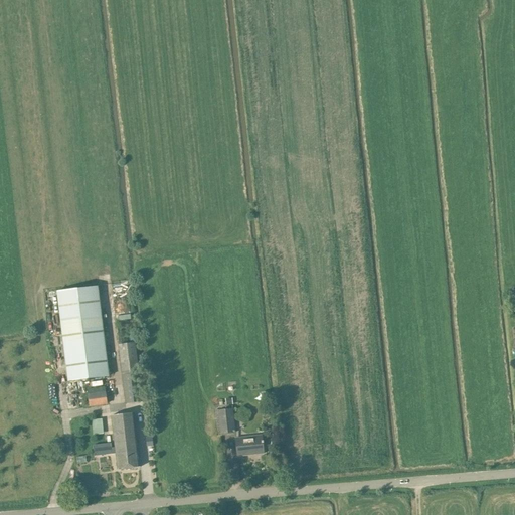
[(58,290),(61,319),(67,380),(109,376),(99,285),(58,290)]
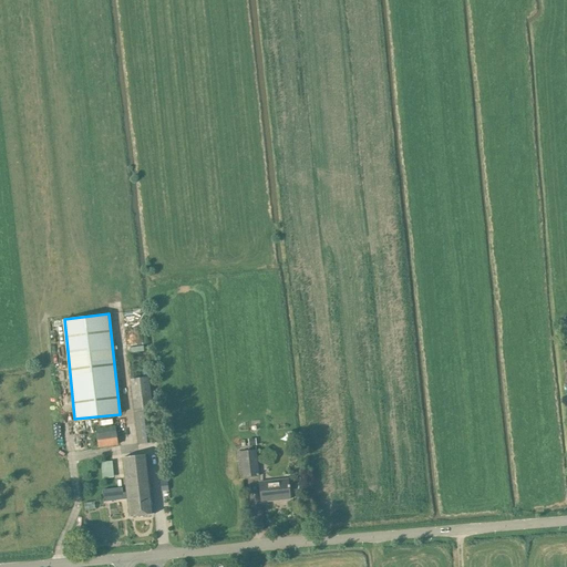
[(156,442),(153,411),(152,411),(148,378),(131,379),(137,444),(156,442)]
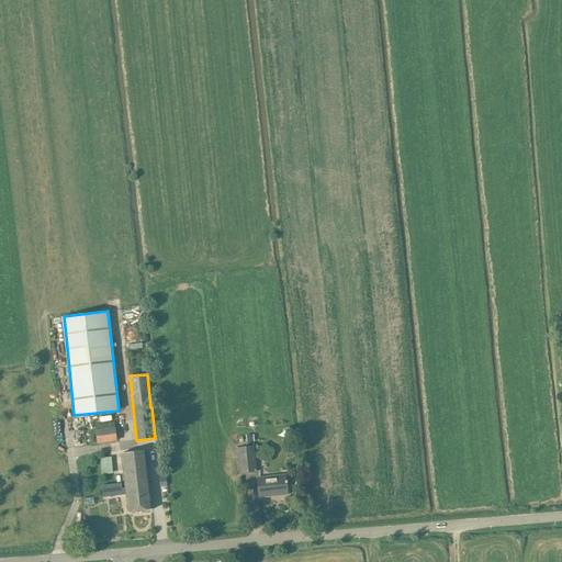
[(116,440),(113,423),(94,425),(97,444),(116,440)]
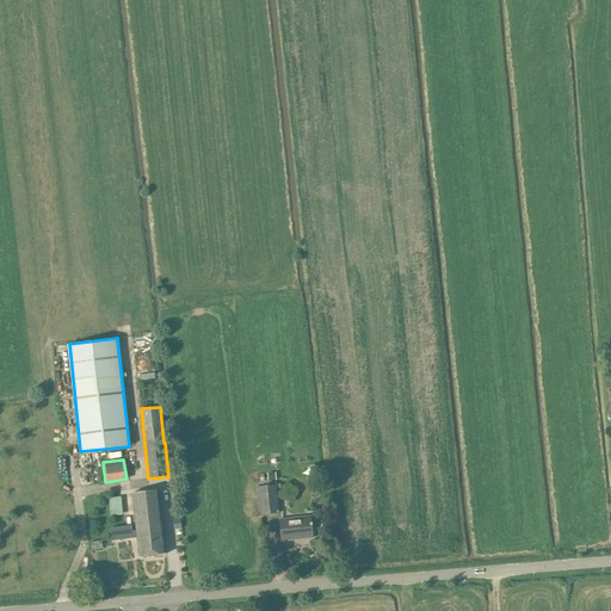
[(276,486),(258,487),(260,514),(278,512),(276,486)]
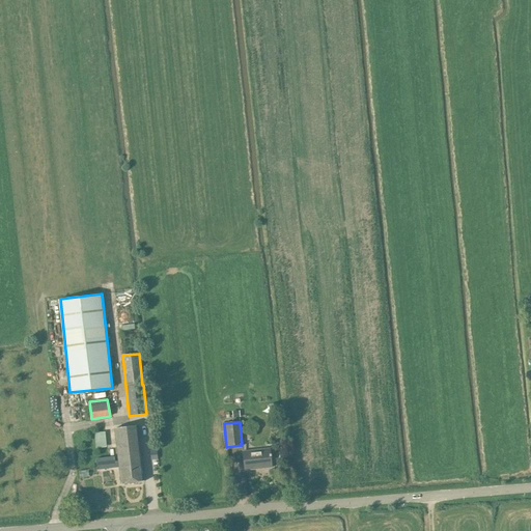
[(143,481),(137,426),(114,428),(118,462),(114,462),(114,456),(95,458),(96,470),(118,468),(120,484),(143,481)]
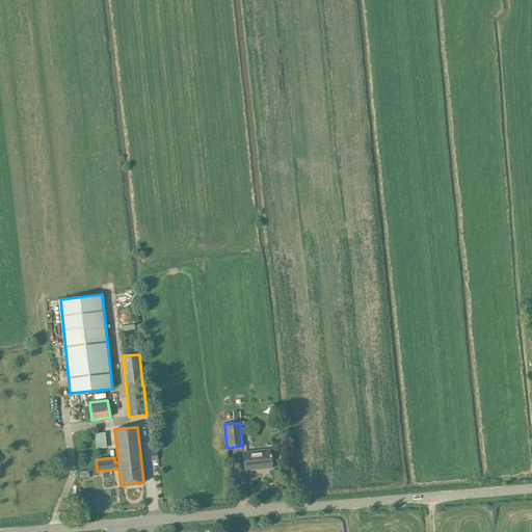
[(269,450),(243,452),(245,472),(259,470),(258,469),(271,467),(269,450)]
